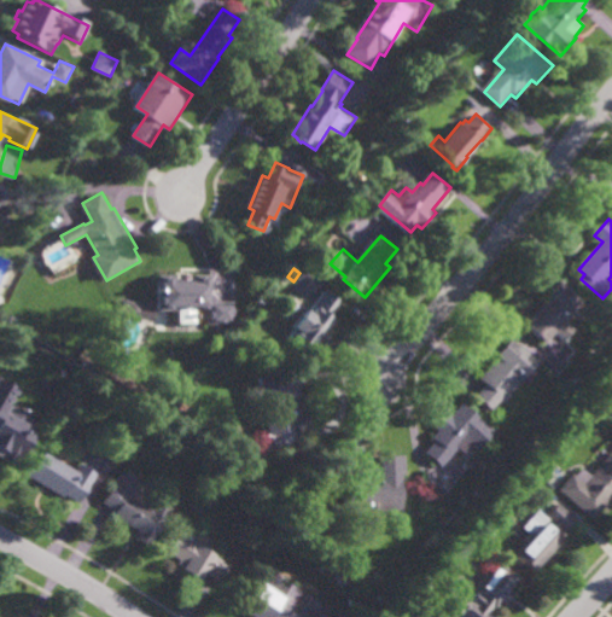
[(196,279),(199,279),(199,275),(214,275),(214,287),(217,287),(217,302),(237,302),(234,322),(211,324),(211,309),(161,310),(161,295),(161,289),(162,289),(162,275),(178,275),(178,279),(181,279),(181,275),(196,275),(196,279)]
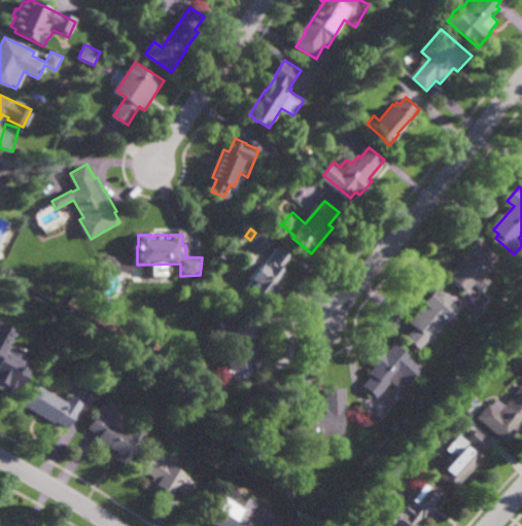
[(483,289),(476,283),(467,292),(450,277),(467,257),(464,256),(480,239),(499,256),(484,274),(491,281),(483,289)]
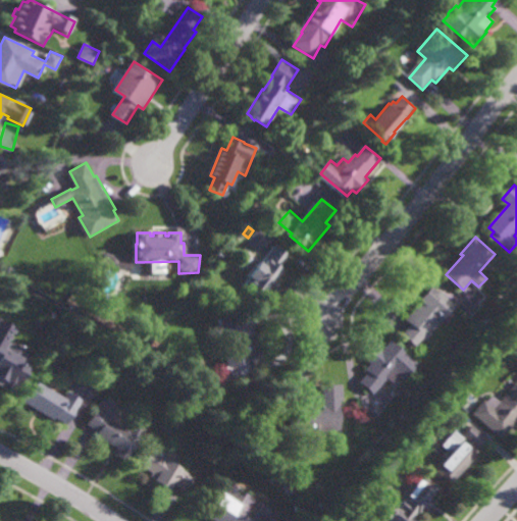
[(282,267),(288,271),(280,280),(282,282),(276,292),(273,289),(265,299),(247,283),(252,277),(249,275),(262,259),(264,261),(277,244),(292,255),(282,267)]
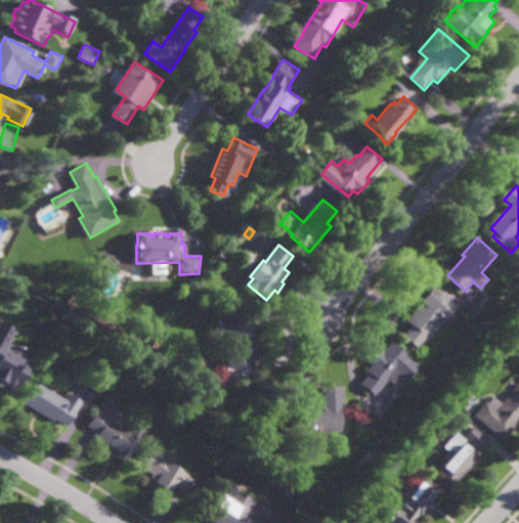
[(133,273),(105,264),(109,254),(136,263),(133,273)]
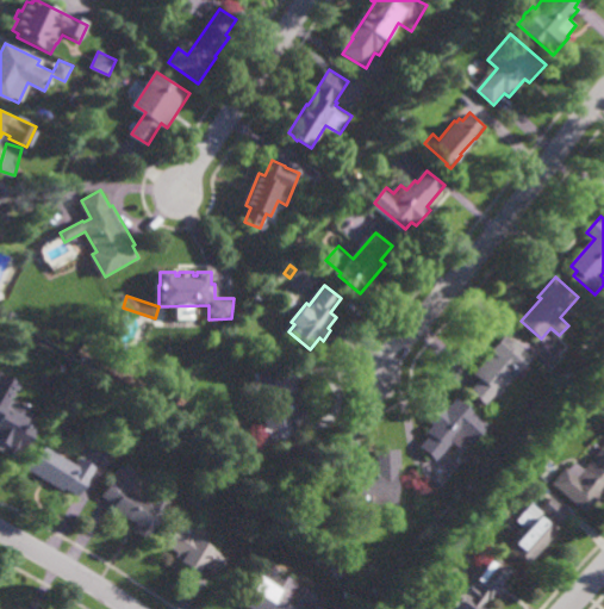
[(517,374),(516,372),(486,405),(471,392),(481,379),(475,374),(493,353),(491,350),(505,334),(533,358),(517,374)]
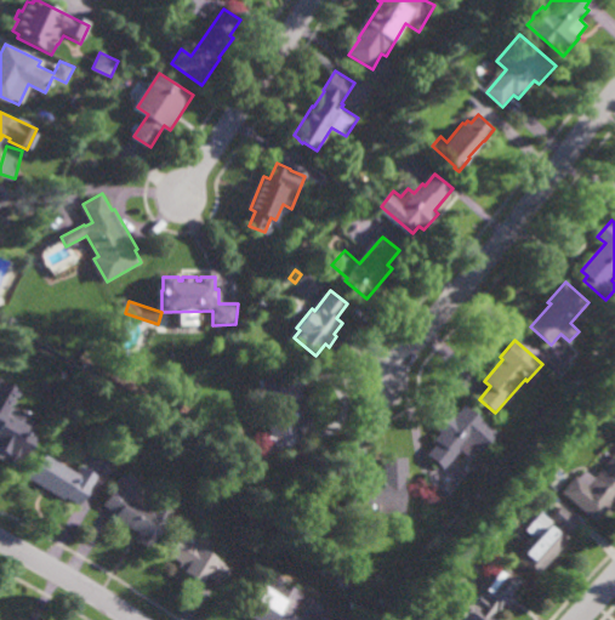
[(295,404),(312,398),(319,420),(302,426),(303,428),(274,438),(265,409),(258,411),(255,402),(262,399),(258,388),(286,379),(295,404)]
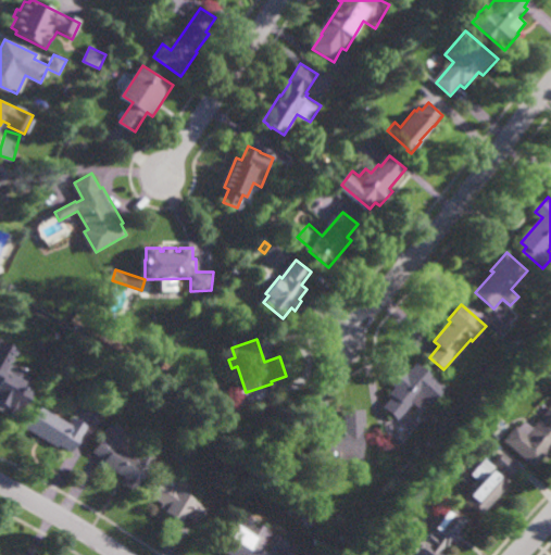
[(447,388),(431,405),(426,401),(420,408),(414,403),(398,420),(384,407),(393,396),(390,394),(396,388),(392,385),(404,371),(408,374),(417,363),(447,388)]
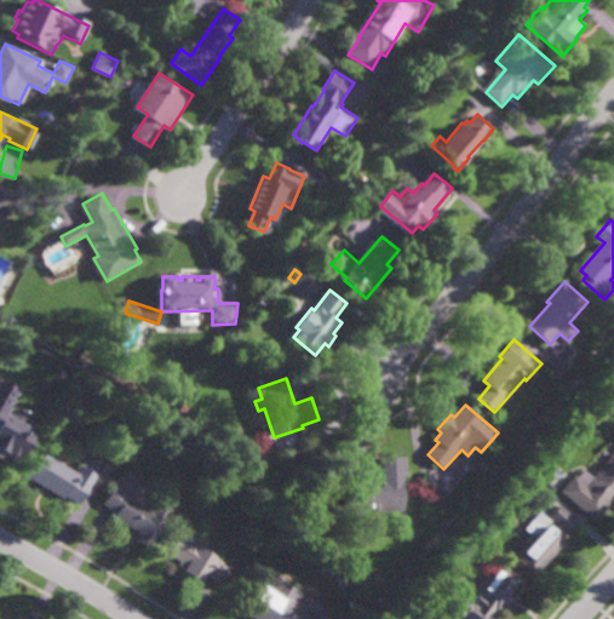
[(0,420),(12,428),(13,427),(36,440),(16,476),(0,466),(0,464),(1,462),(0,460),(0,420)]
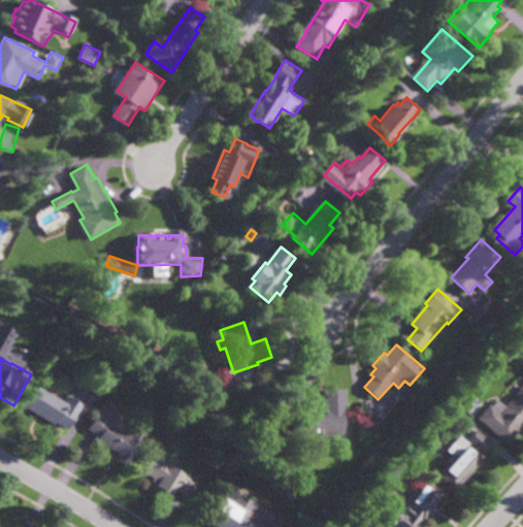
[(66,403),(70,396),(85,405),(69,430),(58,423),(56,426),(24,405),(36,386),(66,403)]
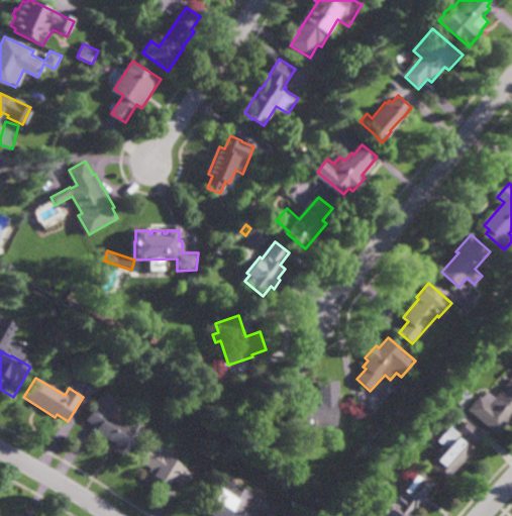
[(338,427),(323,427),(323,432),(309,433),(308,427),(293,428),(292,403),(311,402),(311,407),(321,407),(320,382),(340,381),(341,397),(337,397),(338,427)]
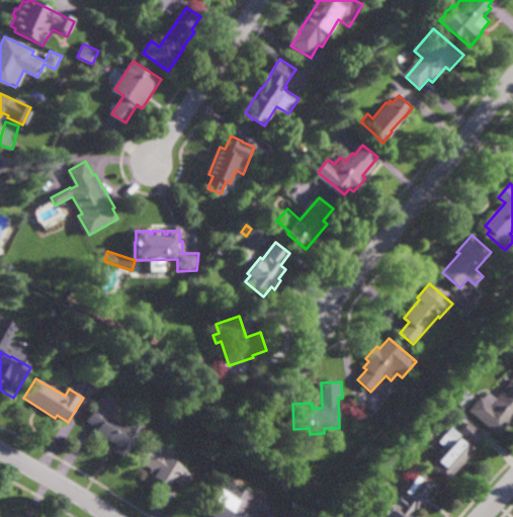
[(512,420),(512,423),(501,436),(473,411),(485,398),(487,399),(492,393),(499,399),(512,382),(512,420)]
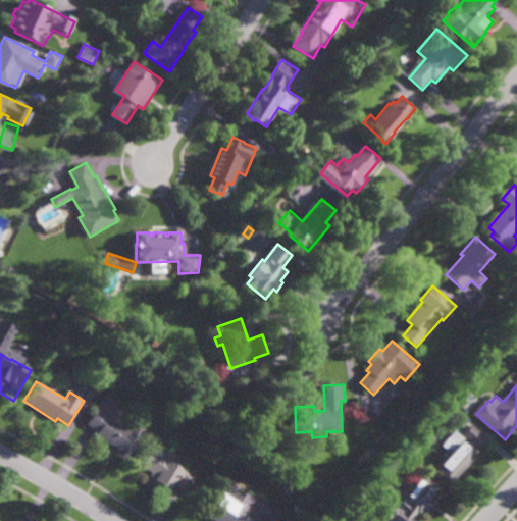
[(131,431),(137,422),(149,429),(130,463),(116,456),(120,449),(97,435),(100,431),(89,425),(105,397),(118,405),(110,419),(131,431)]
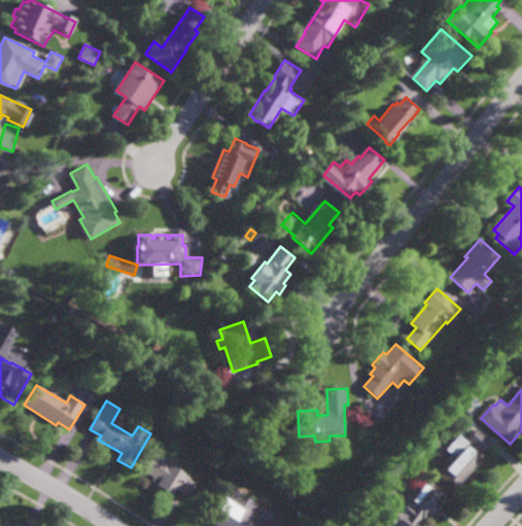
[(493,442),(483,454),(482,452),(479,455),(485,460),(460,488),(445,474),(453,465),(450,462),(456,455),(451,450),(465,434),(471,440),(480,429),(493,442)]
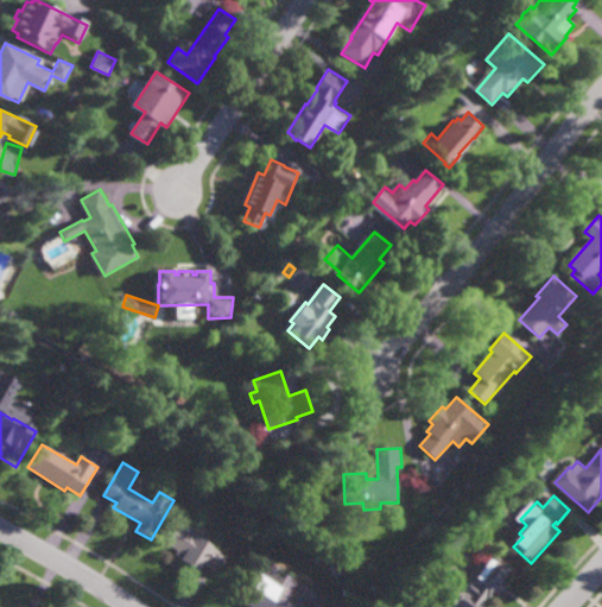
[(221,574),(206,564),(201,571),(184,561),(185,558),(179,555),(181,552),(166,543),(185,513),(201,524),(195,533),(232,557),(221,574)]
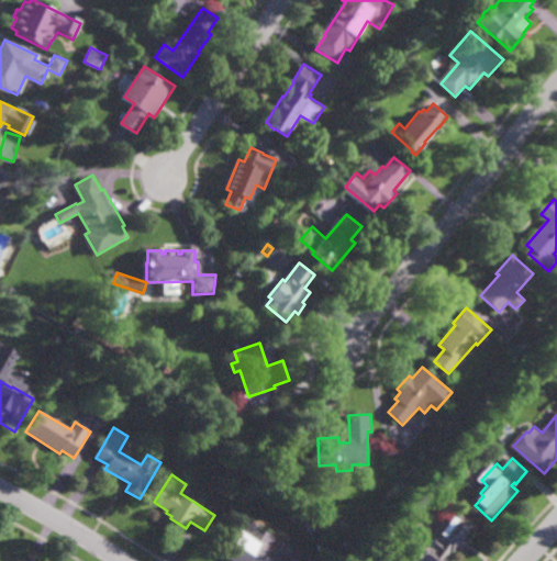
[(457,553),(455,551),(449,559),(452,560),(423,560),(408,549),(419,534),(430,542),(436,534),(439,536),(459,509),(479,525),(457,553)]
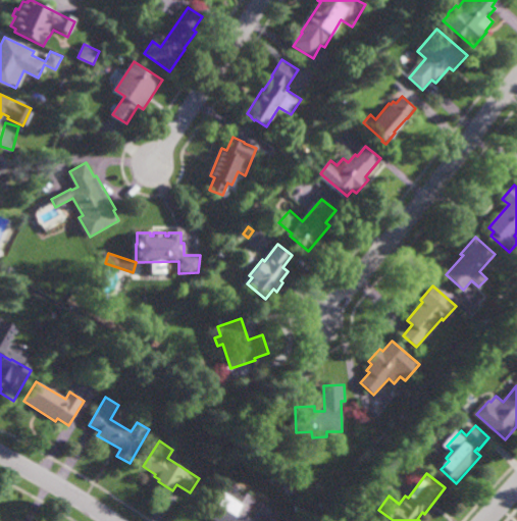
[(246,505),(244,508),(252,513),(260,500),(272,508),(270,511),(278,516),(275,520),(216,520),(206,514),(222,489),(246,505)]
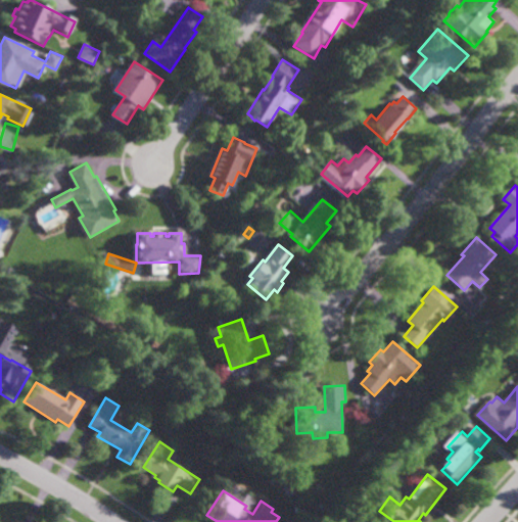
[(356,506),(350,501),(355,496),(360,502),(356,506)]
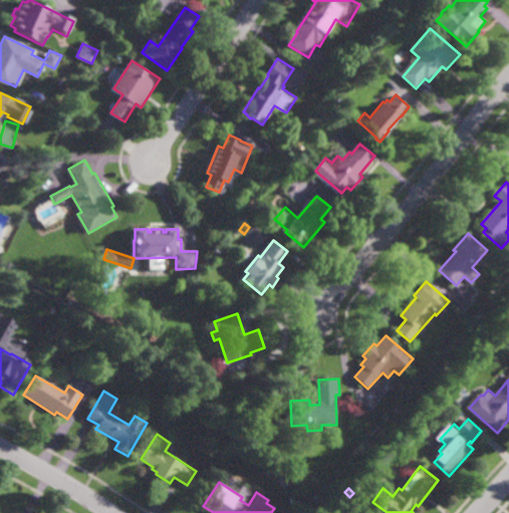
[(359,499),(354,495),(357,491),(363,495),(359,499)]
